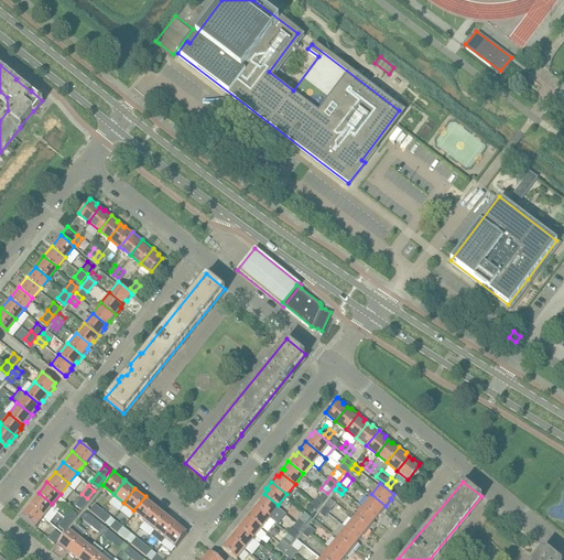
[(39,493),(30,503),(44,514),(52,504),(39,493)]
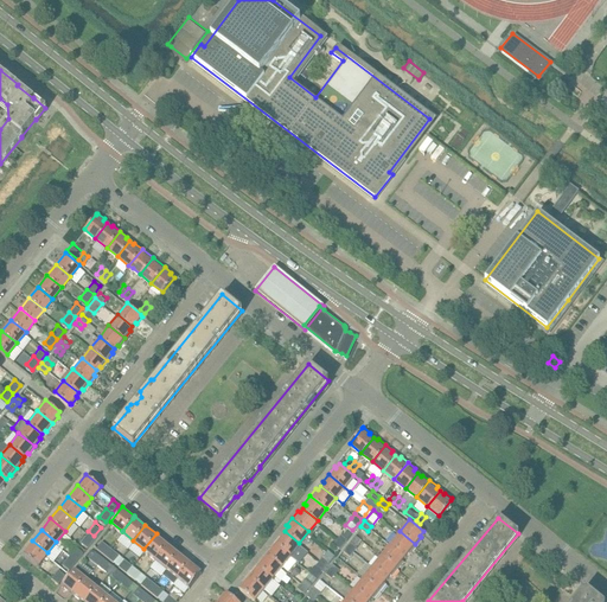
[(94,536),(88,531),(81,539),(88,544),(94,536)]
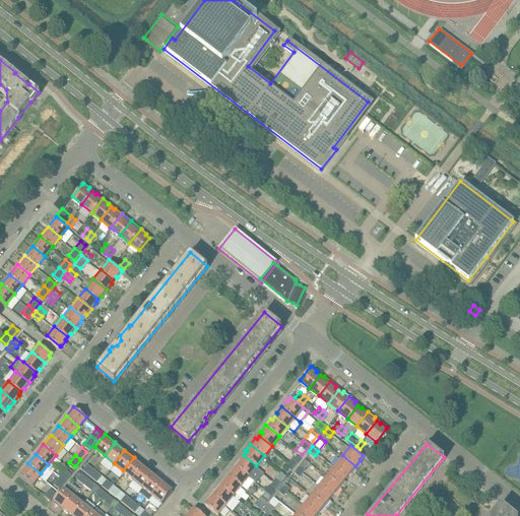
[(240,457),(235,463),(249,474),(254,478),(256,480),(263,470),(256,465),(244,455),(241,458),(240,457)]
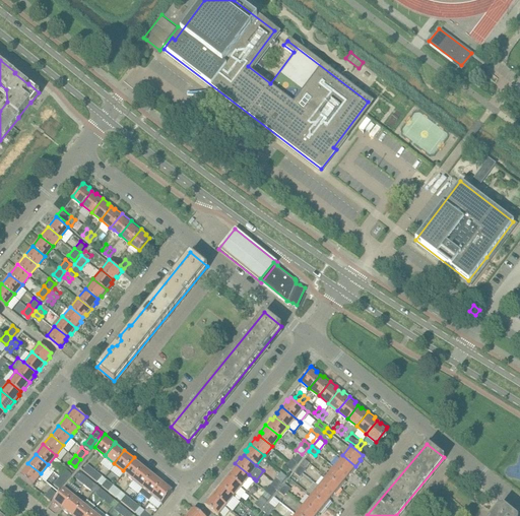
[(295,464),(298,459),(291,455),(288,459),(295,464)]
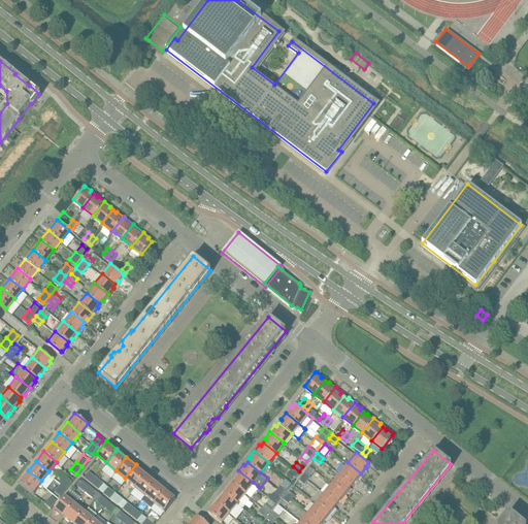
[(356,480),(361,473),(348,462),(339,471),(353,482),(355,479),(356,480)]
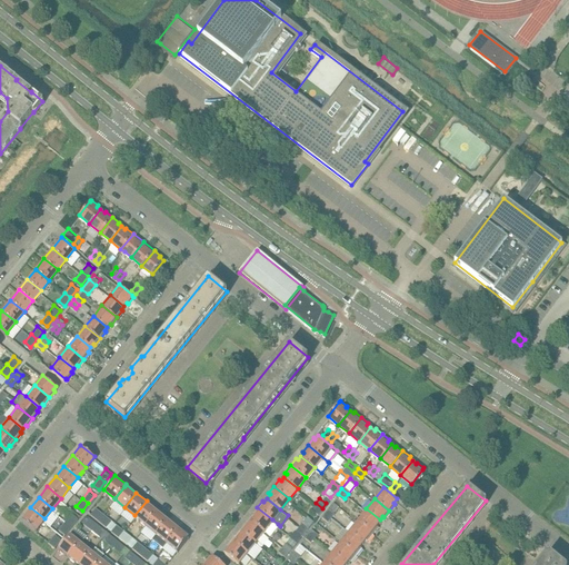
[(339,504),(333,499),(328,505),(333,509),(339,504)]
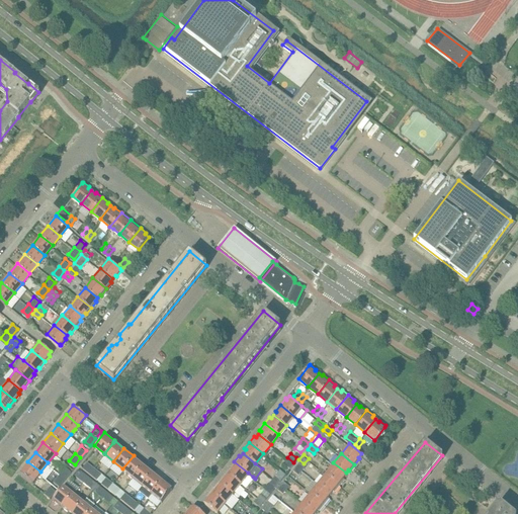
[(122,468),(133,477),(143,463),(134,455),(122,468)]
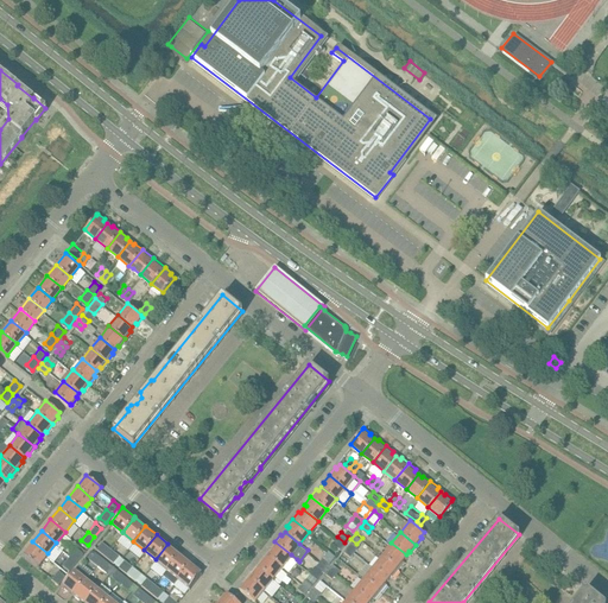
[(344,543),(337,537),(334,541),(340,547),(344,543)]
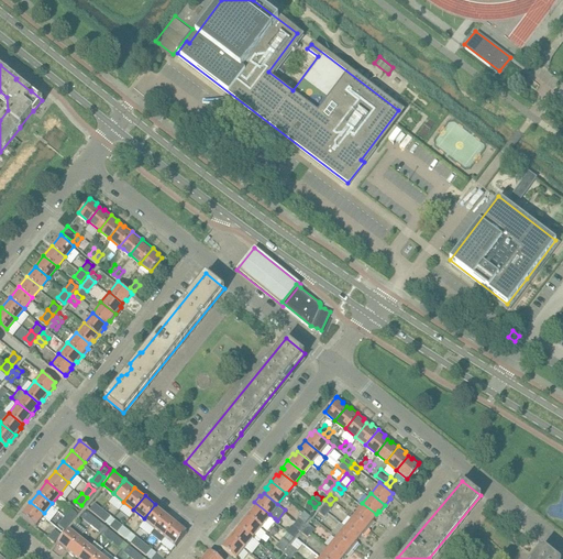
[(97,513),(102,506),(95,500),(89,506),(97,513)]
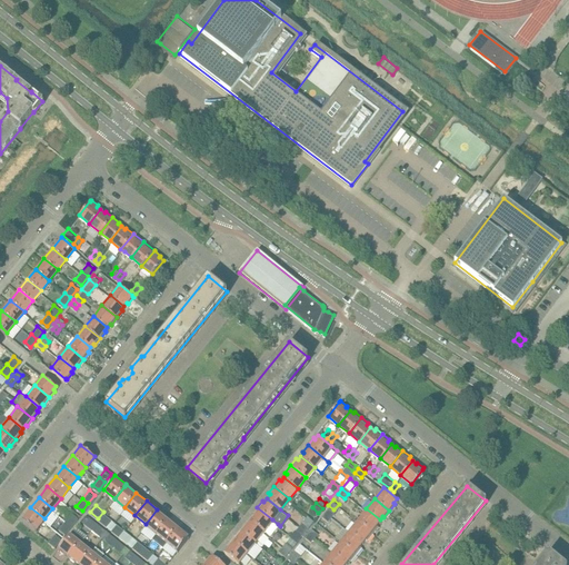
[(325,509),(331,515),(335,511),(333,509),(328,505),(325,509)]
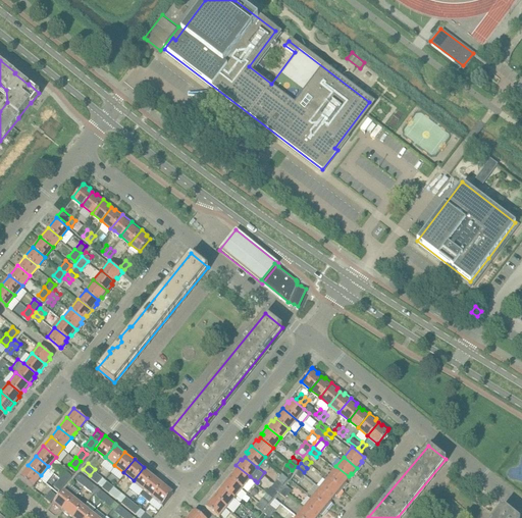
[(33,485),(41,475),(28,465),(19,475),(33,485)]
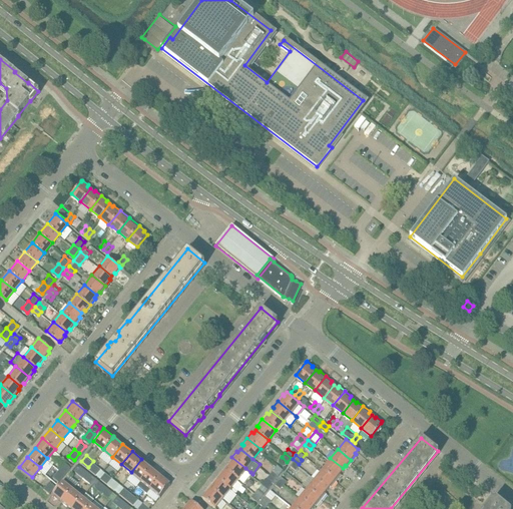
[(227,464),(225,467),(237,477),(238,477),(242,481),(250,472),(245,468),(231,457),(226,463),(227,464)]
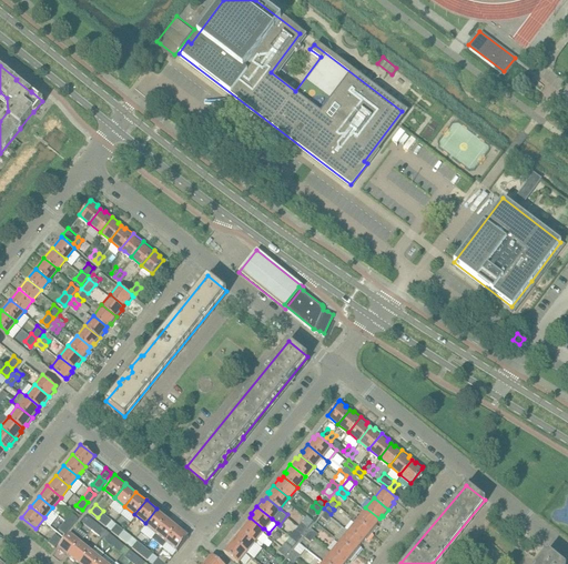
[(365,507),(357,517),(372,531),(377,523),(376,522),(379,519),(365,507)]
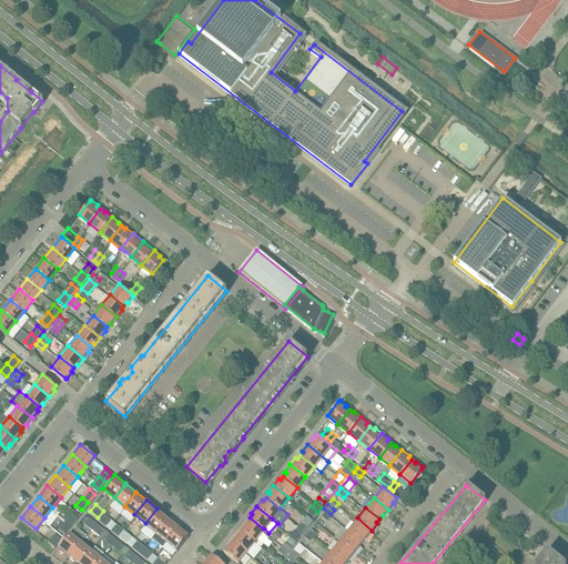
[(168,516),(156,509),(145,523),(155,531),(168,516)]
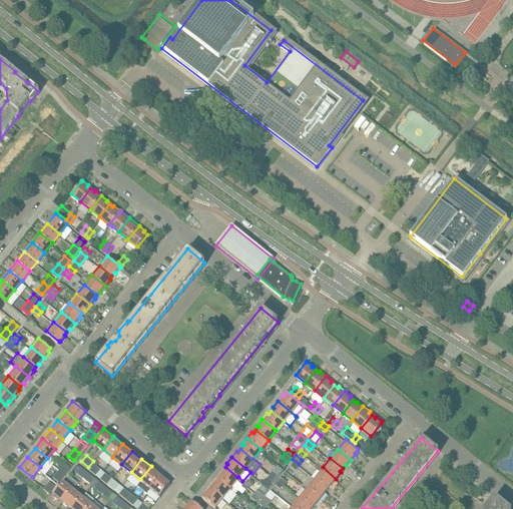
[(293,459),(290,463),(295,468),(299,464),(293,459)]
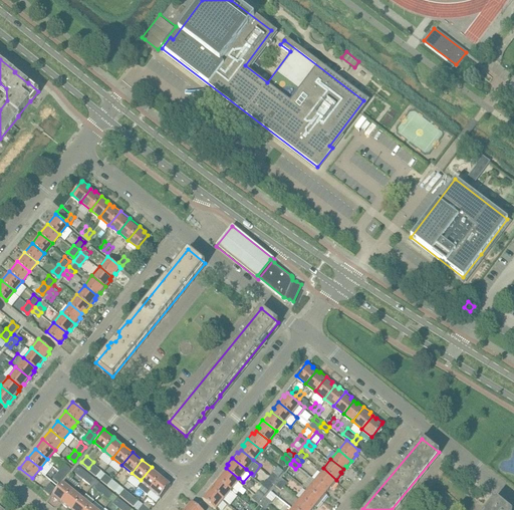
[(64,473),(70,466),(64,461),(59,468),(64,473)]
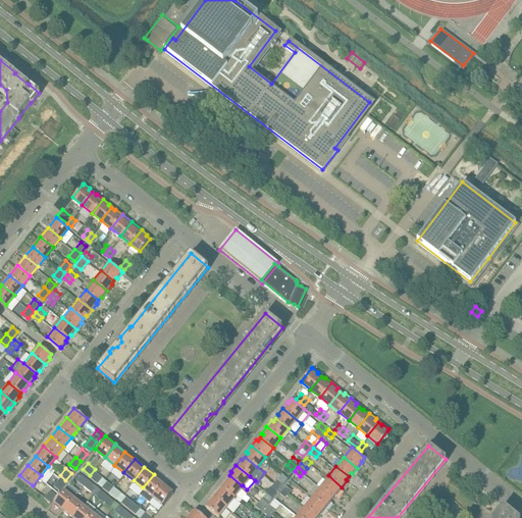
[(90,475),(98,481),(102,475),(95,469),(90,475)]
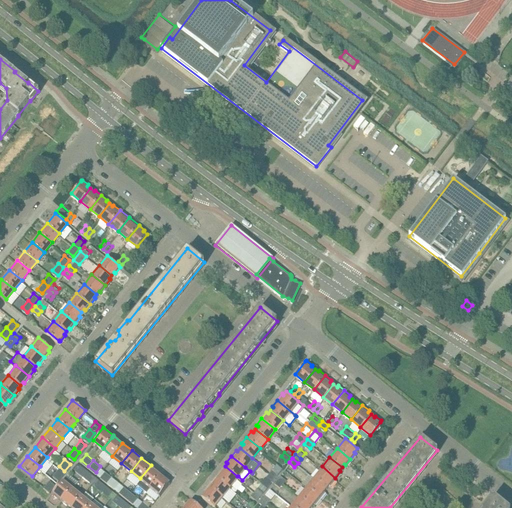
[(75,468),(82,474),(86,468),(79,462),(75,468)]
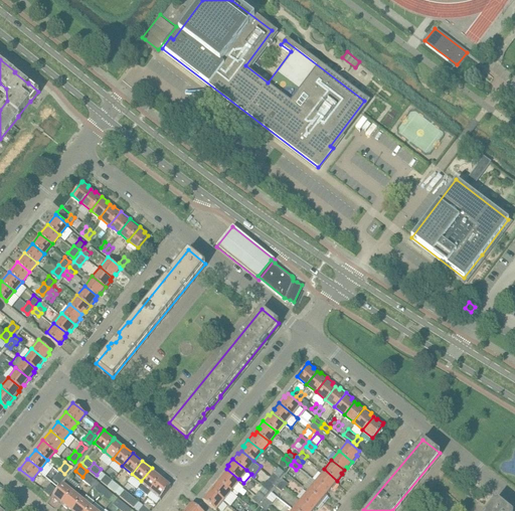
[(141,481),(151,489),(161,476),(152,468),(141,481)]
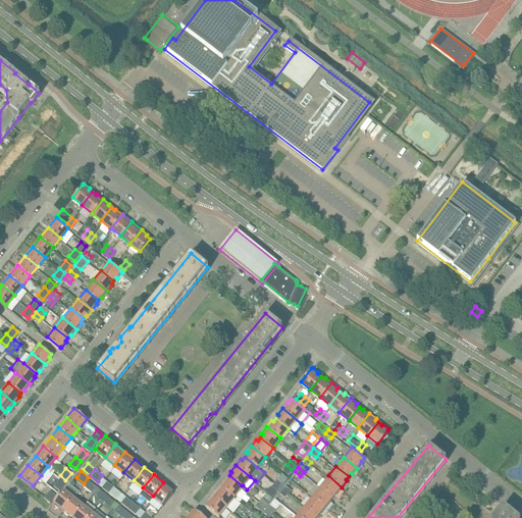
[(65,480),(60,475),(54,483),(59,487),(65,480)]
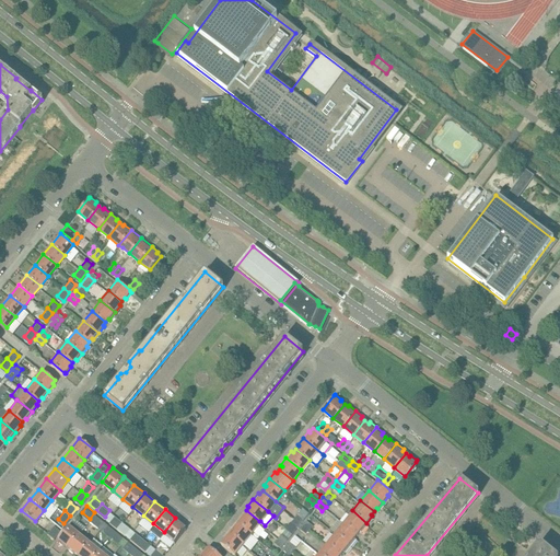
[(252,532),(259,521),(246,510),(243,514),(242,513),(236,520),(252,532)]
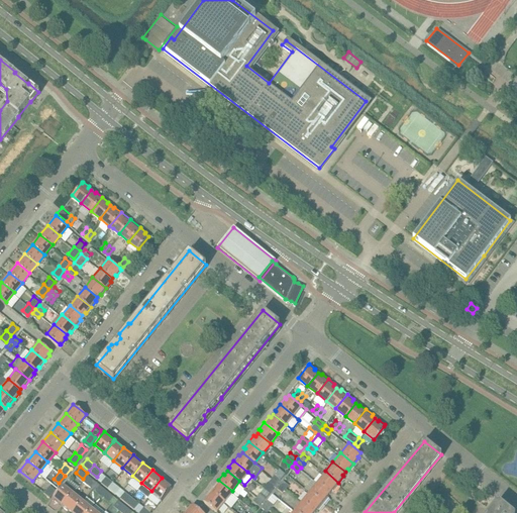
[(333,489),(338,483),(325,471),(317,481),(330,491),(332,488),(333,489)]
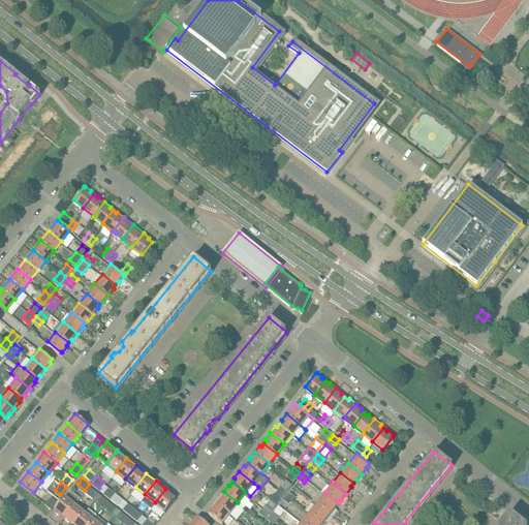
[(281,483),(278,487),(283,491),(287,487),(281,483)]
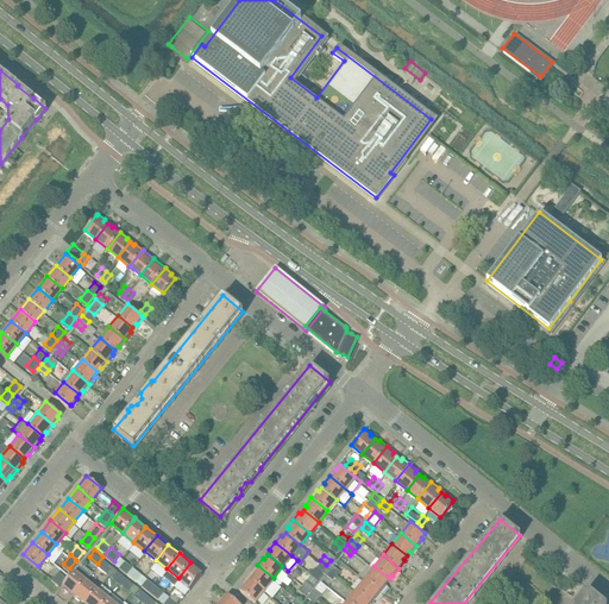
[(112,564),(102,557),(98,564),(106,571),(112,564)]
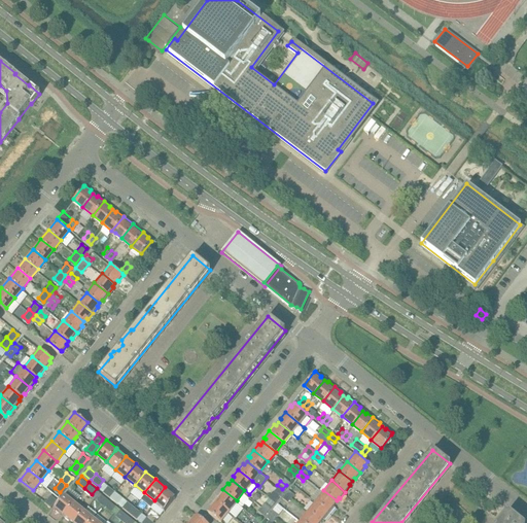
[(110,495),(115,489),(107,483),(103,489),(110,495)]
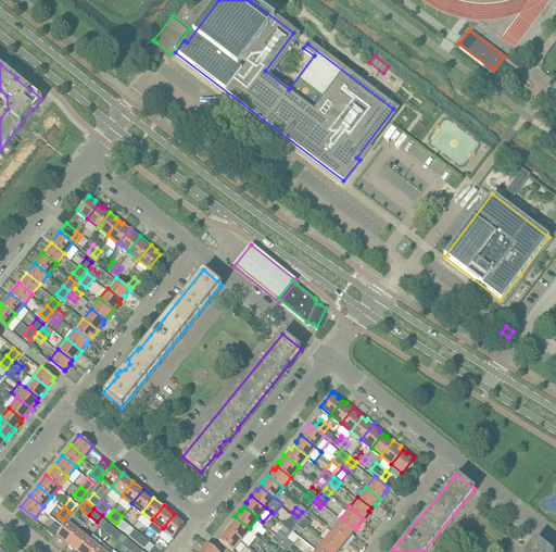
[(298,516),(292,512),(289,516),(294,521),(298,516)]
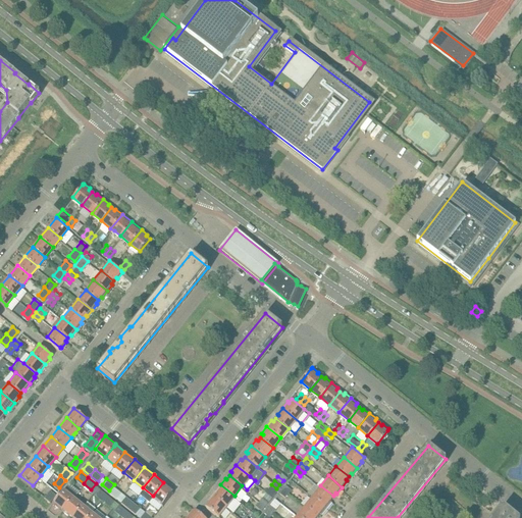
[(153,496),(162,503),(172,490),(163,482),(153,496)]
